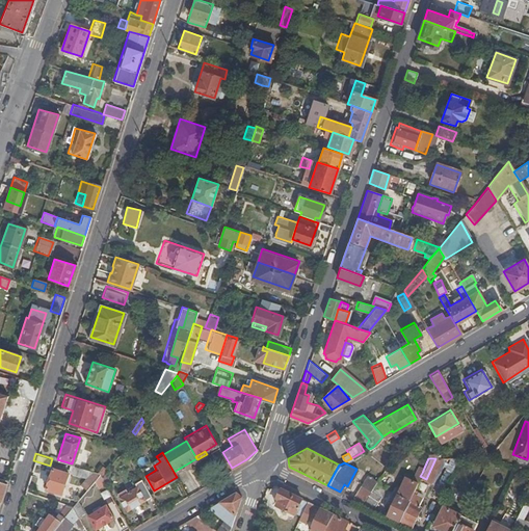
[(94,479),(99,473),(97,472),(72,463),(69,471),(86,477),(80,485),(86,487),(94,479)]
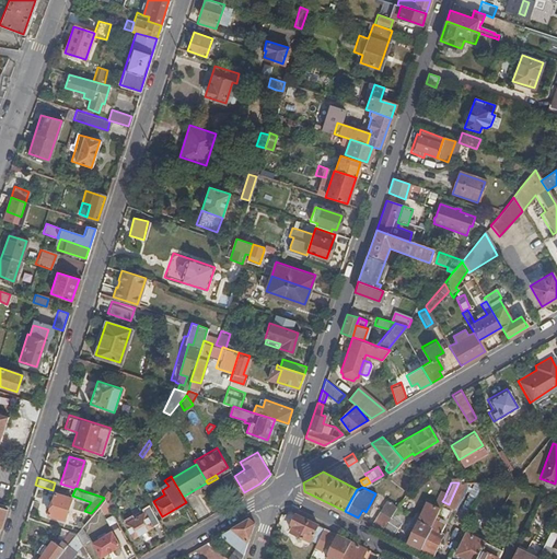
[(442,501),(444,498),(447,492),(439,489),(431,504),(434,505),(439,508),(442,501)]
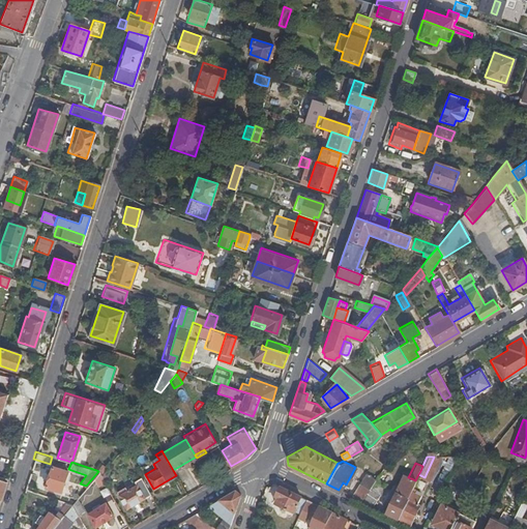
[(99,475),(106,467),(100,464),(96,470),(98,471),(99,475)]
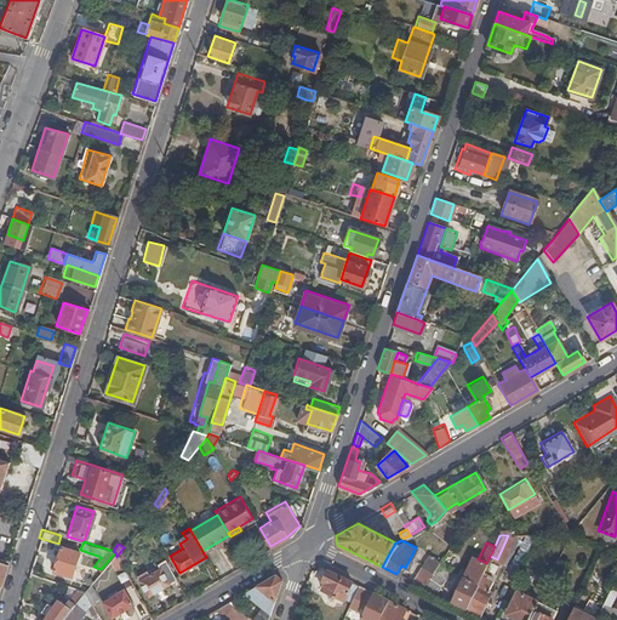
[(70,575),(78,551),(60,546),(52,569),(70,575)]
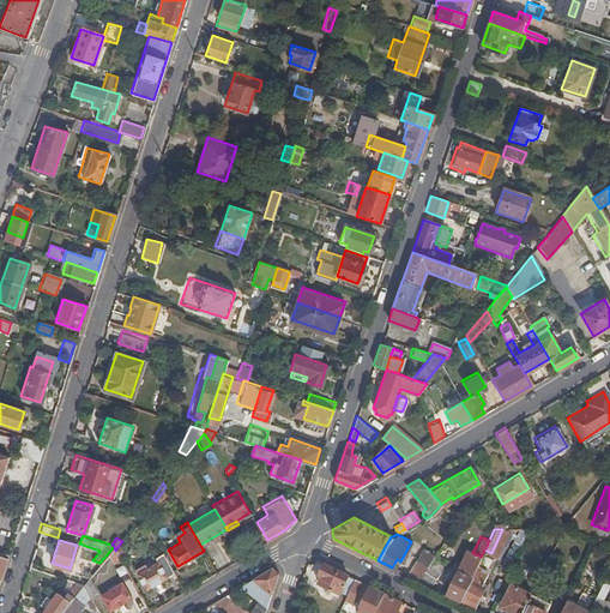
[(120,558),(115,551),(114,546),(108,553),(114,563),(120,558)]
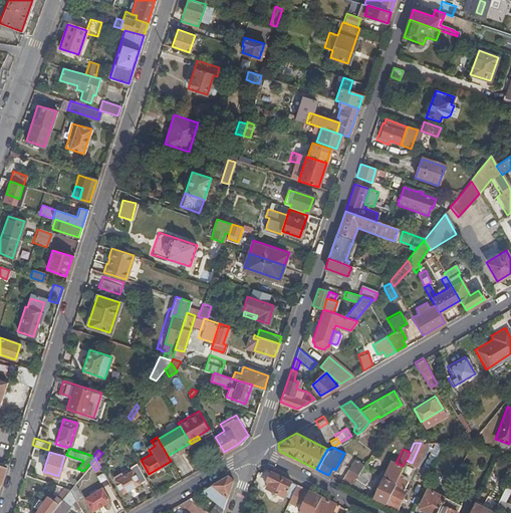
[(349,486),(361,467),(363,464),(353,458),(340,481),(349,486)]
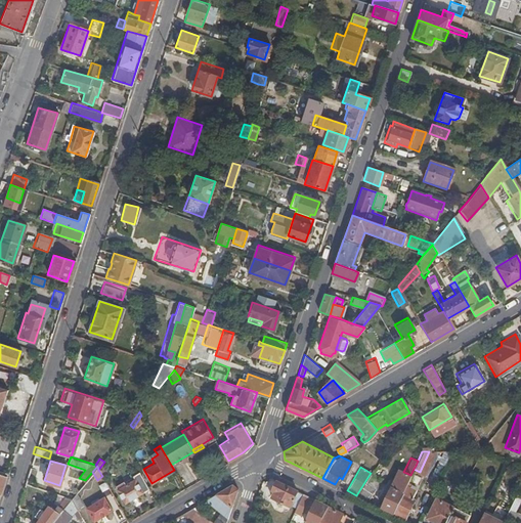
[(392,513),(406,484),(410,475),(406,473),(403,472),(400,470),(394,480),(390,478),(386,485),(390,487),(381,507),(392,513)]
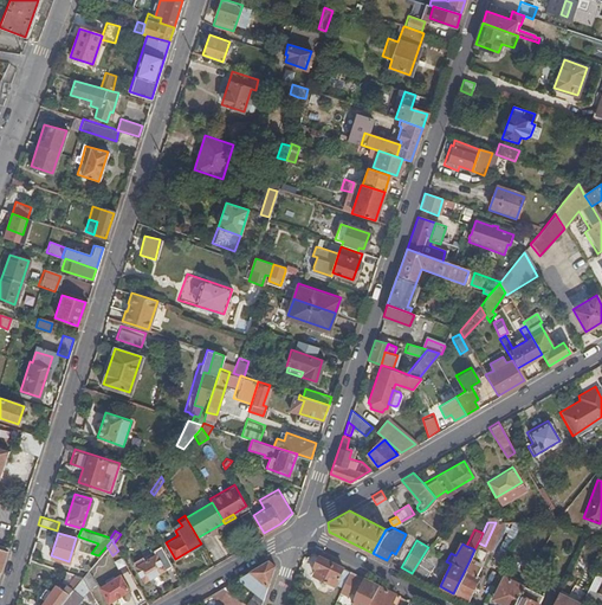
[(144,580),(172,565),(160,545),(154,549),(155,552),(135,564),(144,580)]
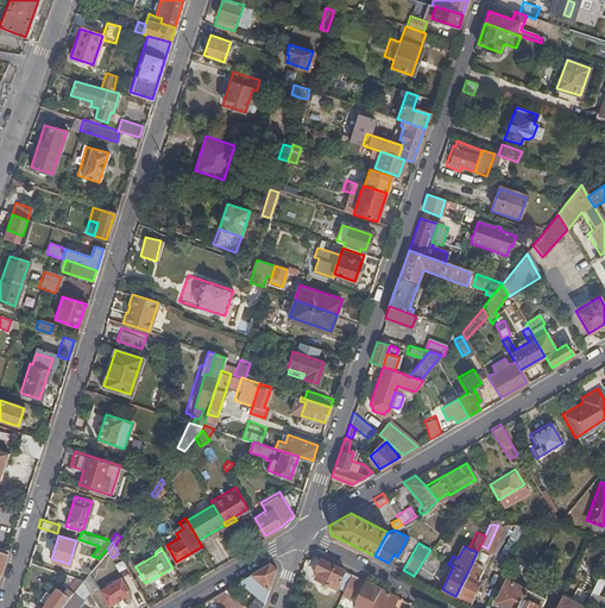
[(493,568),(502,571),(510,555),(502,551),(493,568)]
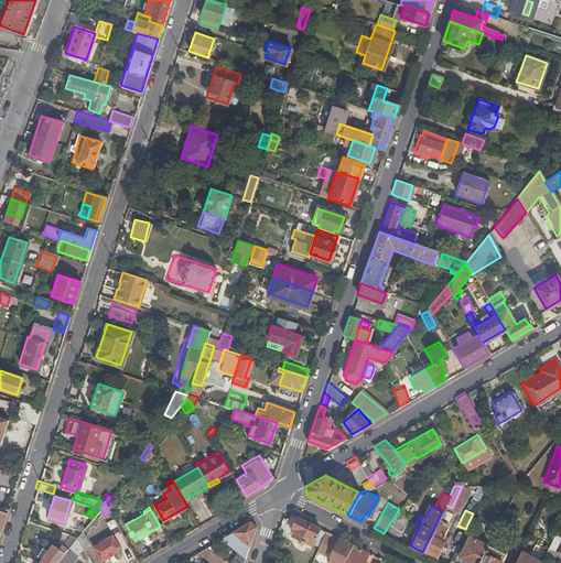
[(384,533),(396,539),(408,519),(397,512),(384,533)]
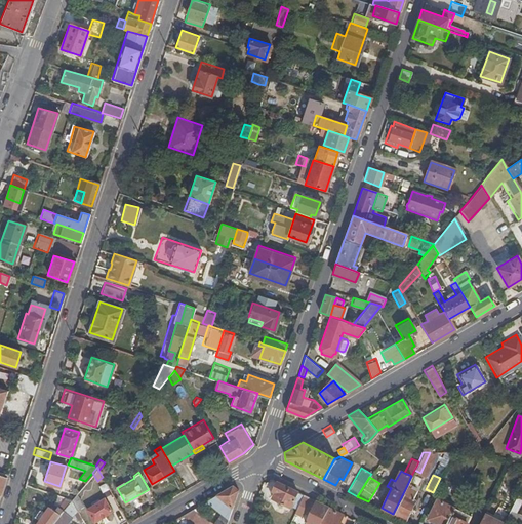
[(295,508),(302,493),(296,490),(276,481),(271,491),(274,492),(272,498),(288,507),(289,505),(295,508)]
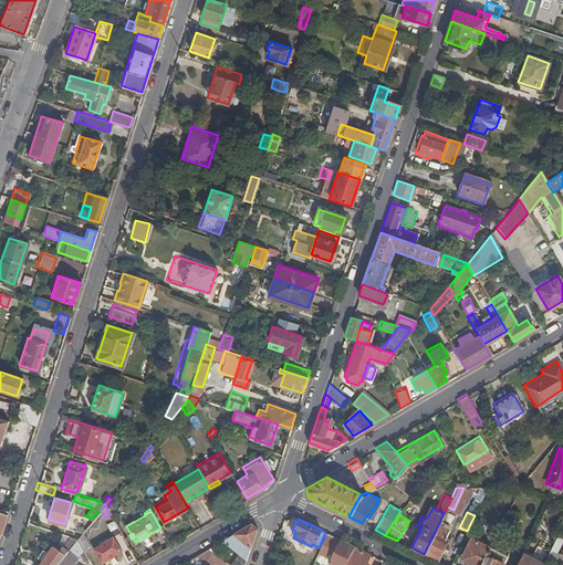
[(228,563),(230,564),(243,564),(257,529),(249,522),(220,540),(236,551),(227,562),(228,563)]
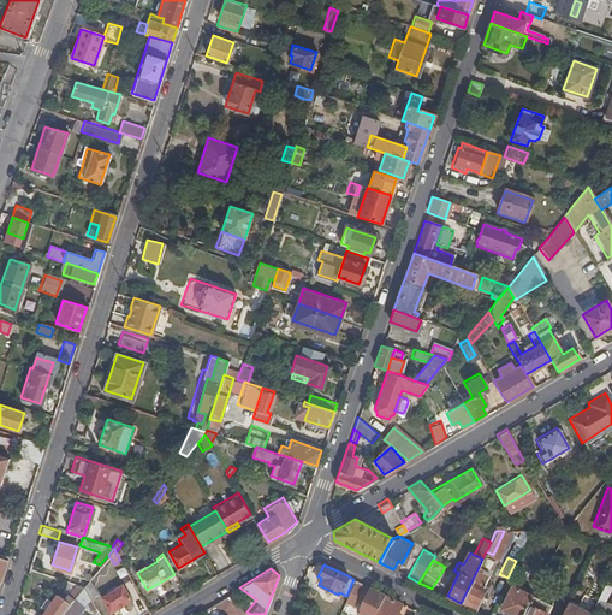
[(461,603),(475,610),(487,586),(483,585),(488,574),(477,569),(461,603)]
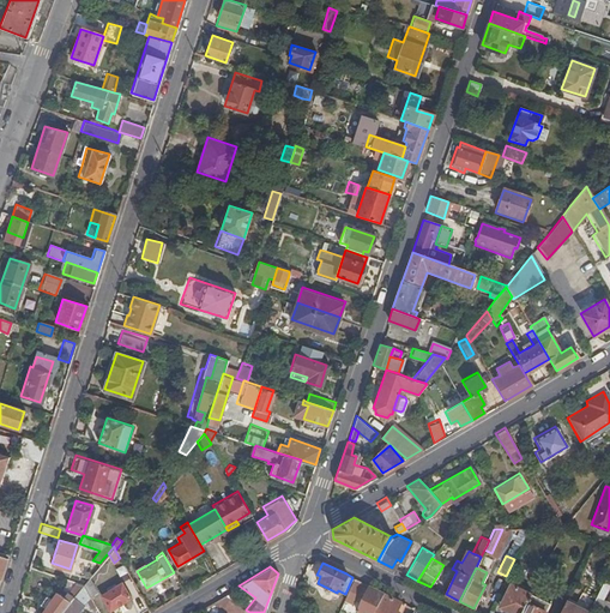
[(90,594),(91,596),(97,593),(88,577),(83,582),(90,594)]
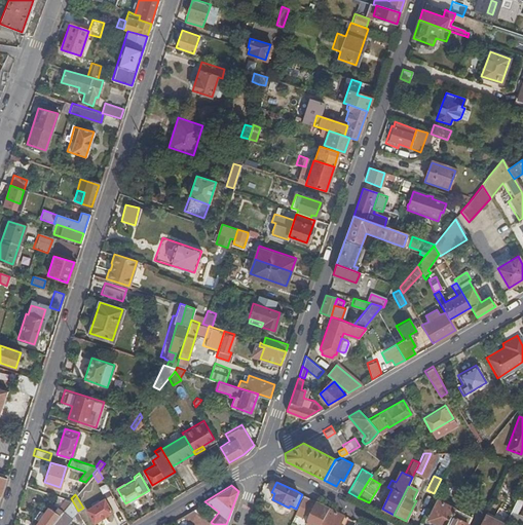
[(309,498),(302,494),(296,509),(295,511),(301,514),(309,498)]
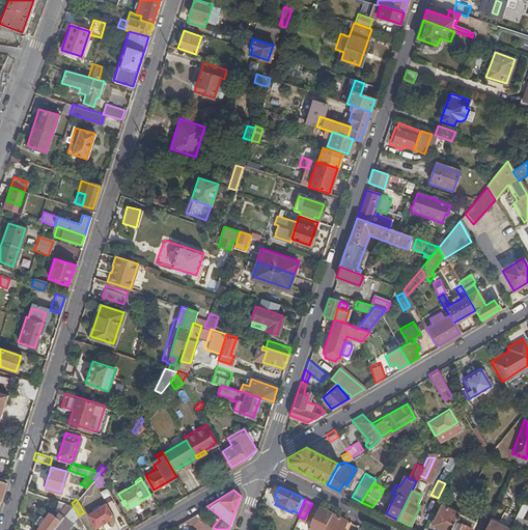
[(50,529),(72,504),(59,500),(50,511),(48,510),(44,517),(37,512),(32,520),(38,524),(34,529),(50,529)]
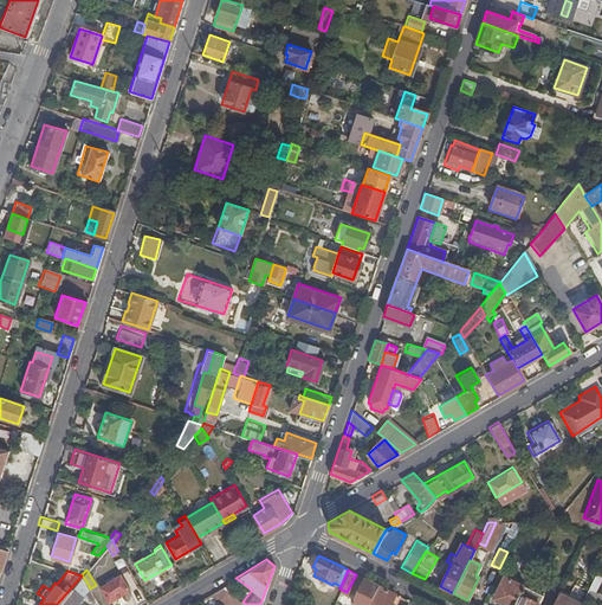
[(591,593),(601,573),(594,571),(584,591),(581,598),(590,600),(594,593),(591,593)]
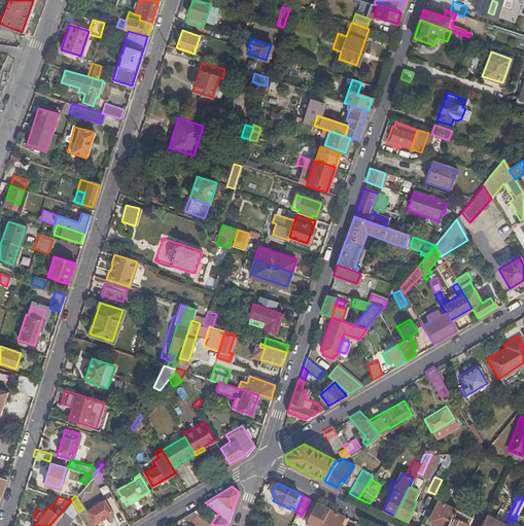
[(111,513),(103,498),(85,509),(94,523),(111,513)]
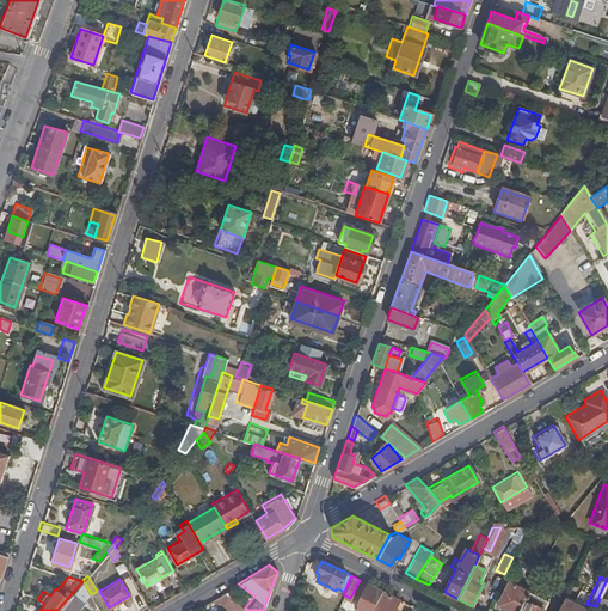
[(57,610),(74,610),(90,592),(83,580),(83,581),(57,610)]
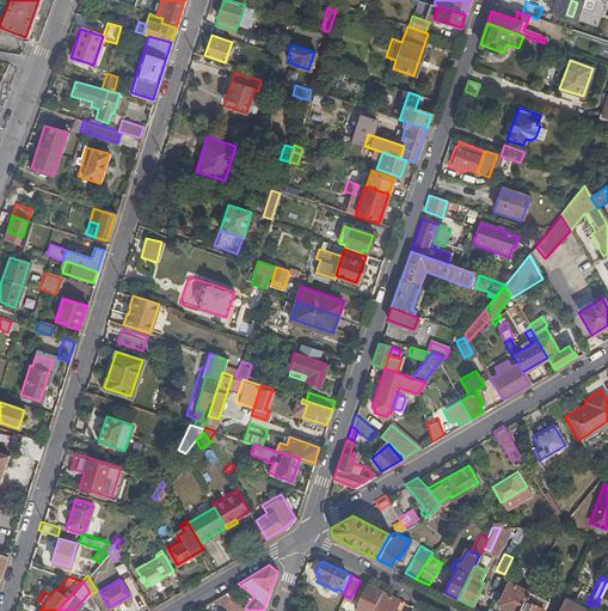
[(370,610),(381,591),(366,582),(354,609),(358,610),(370,610)]
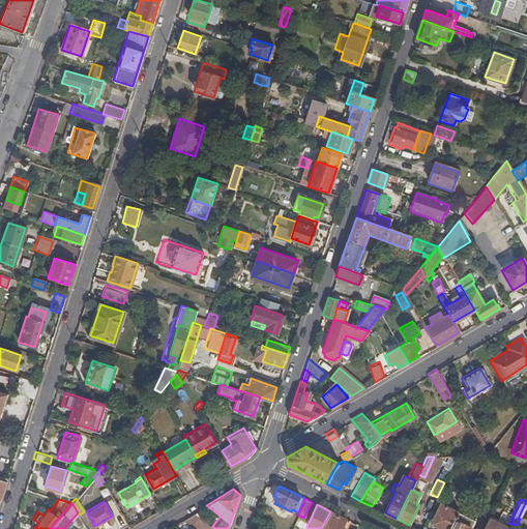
[(432,525),(440,528),(449,528),(458,512),(441,505),(432,525)]
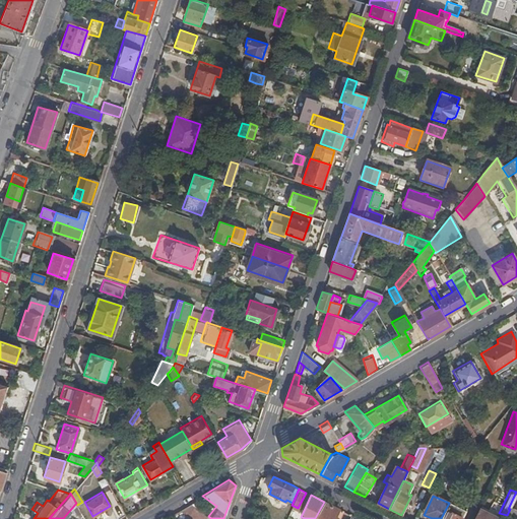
[(202,506),(195,500),(191,503),(197,508),(199,509),(202,506)]
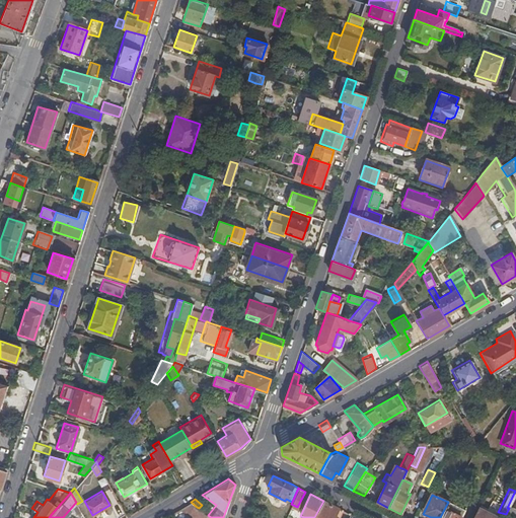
[(118,517),(122,517),(126,516),(118,500),(111,505),(118,517)]
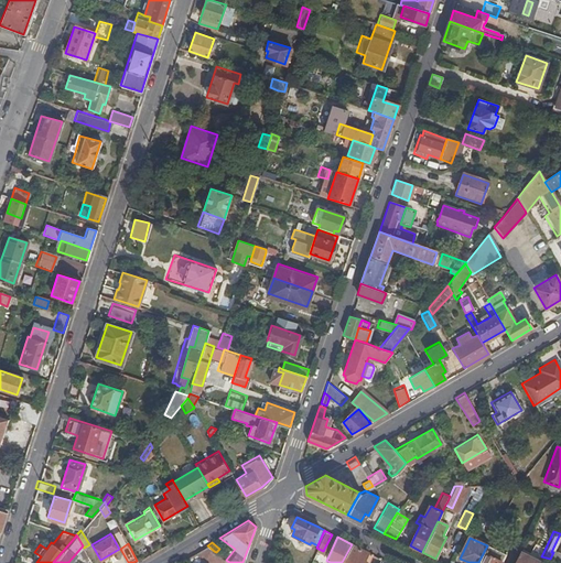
[(352,544),(342,562),(364,562),(365,562),(362,561),(367,552),(352,544)]
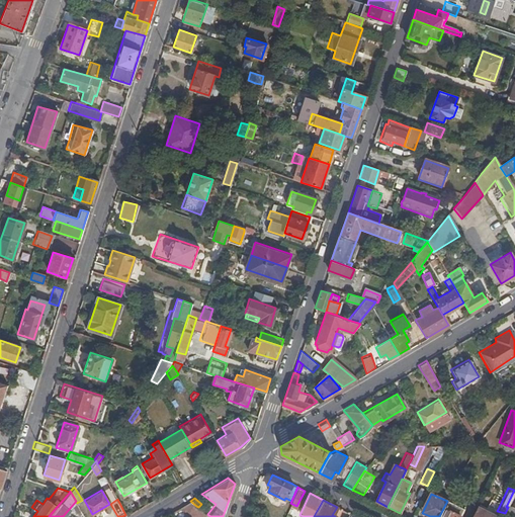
[(83,501),(76,505),(82,516),(99,516),(97,513),(91,516),(83,501)]
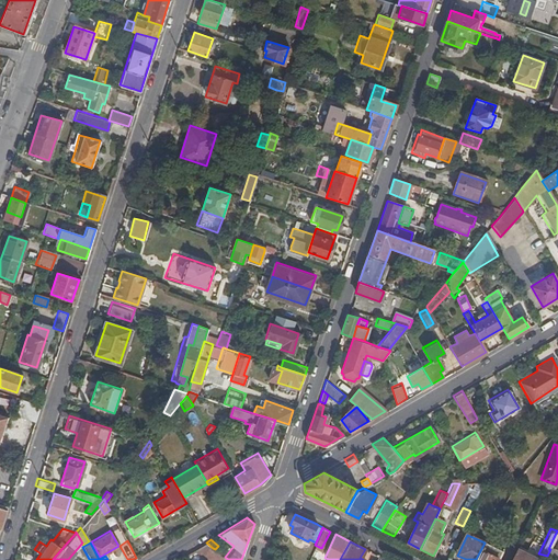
[(206,543),(196,548),(207,556),(213,548),(206,543)]
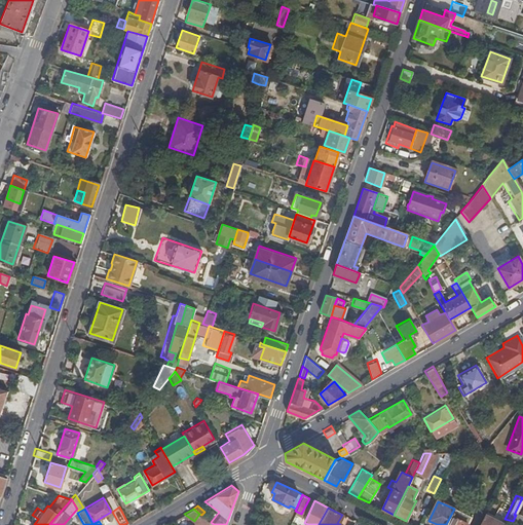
[(465,524),(470,516),(454,509),(446,524),(465,524)]
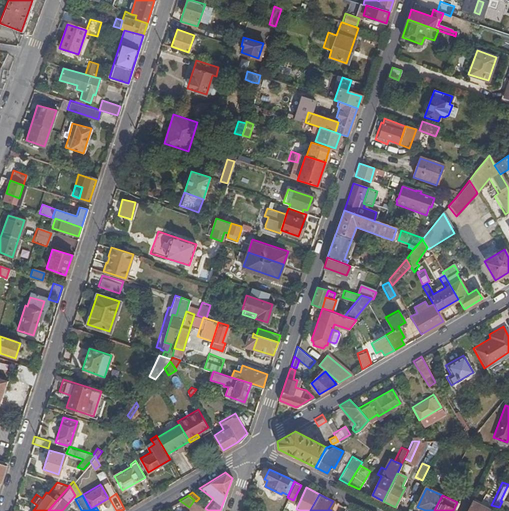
[(488,510),(490,508),(470,499),(464,510),(488,510)]
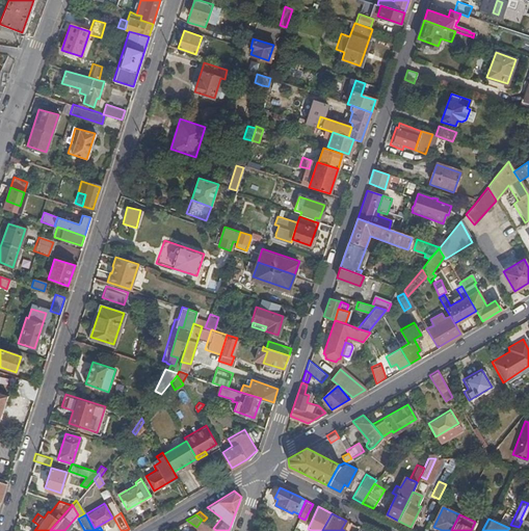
[(201,530),(211,530),(214,529),(213,528),(204,521),(202,520),(196,527),(201,530)]
